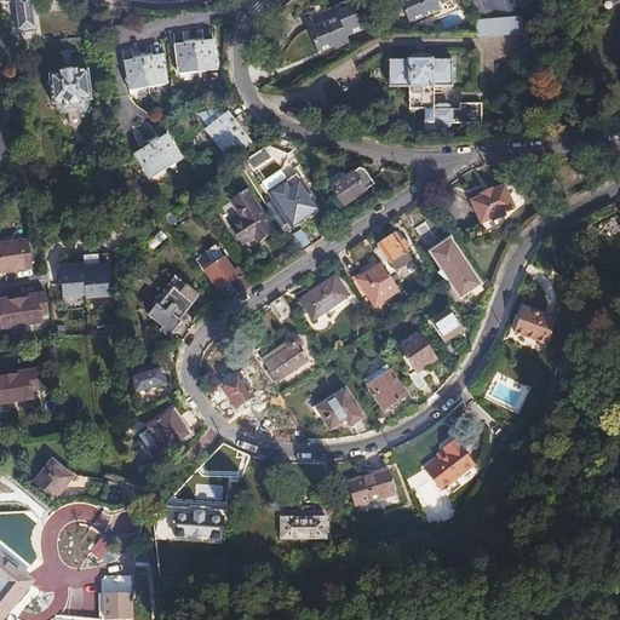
[(32,0),(15,0),(19,32),(35,29),(32,0)]
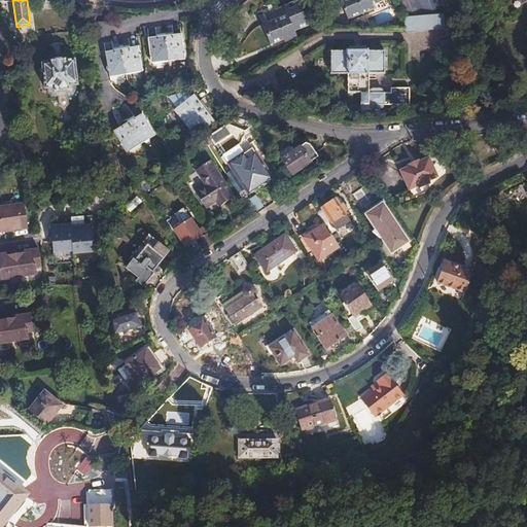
[(287,0),(291,7),(272,15),(266,19),(274,38),(293,31),(294,34),(302,31),(300,25),(313,20),(304,0),(287,0)]
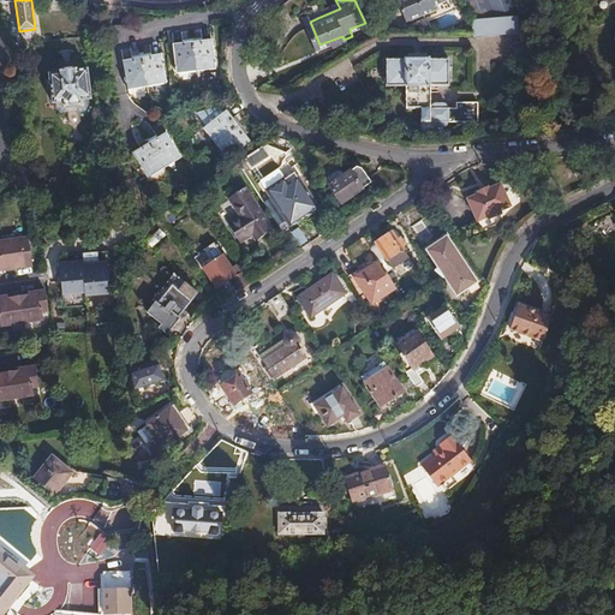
[(436,6),(449,0),(398,0),(407,23),(437,10),(436,6)]
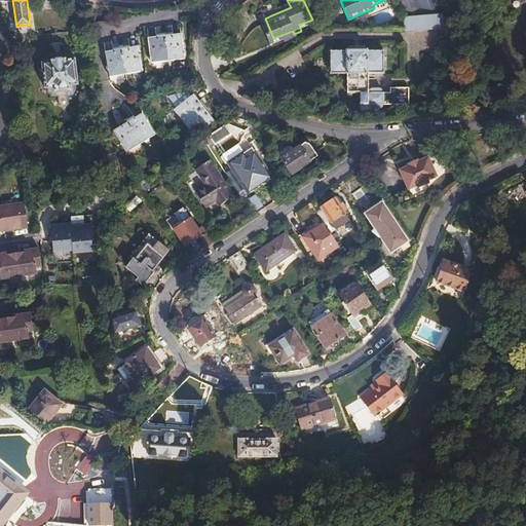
[(445,11),(440,0),(398,0),(404,15),(405,14),(444,11),(445,11)]
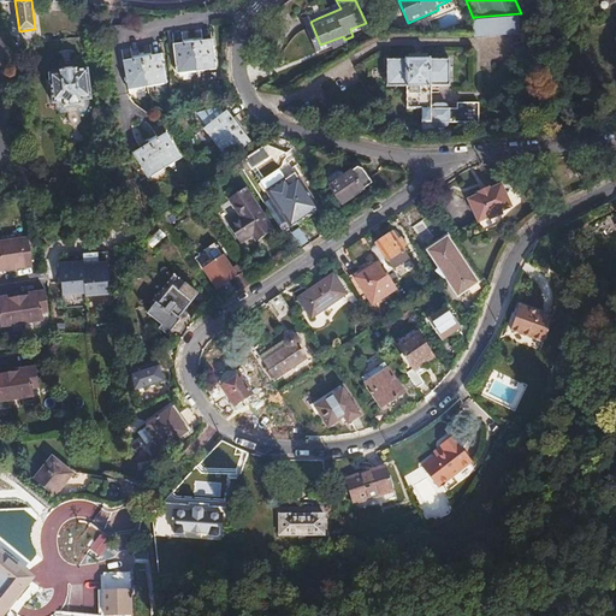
[(88,22),(107,19),(106,9),(87,11),(88,22)]
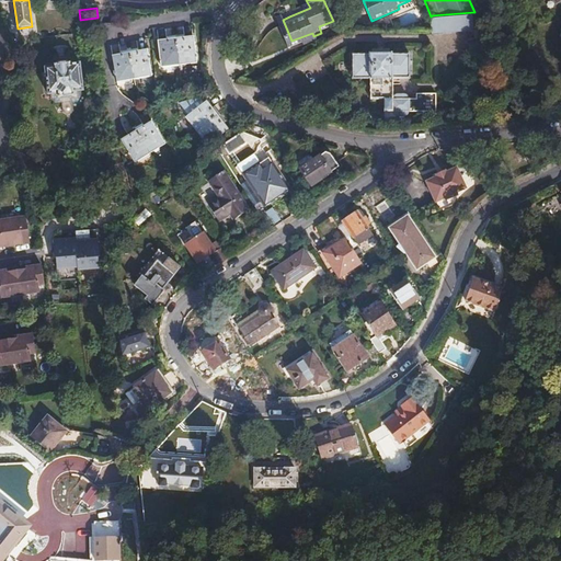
[(279,11),(283,20),(289,16),(285,9),(279,11)]
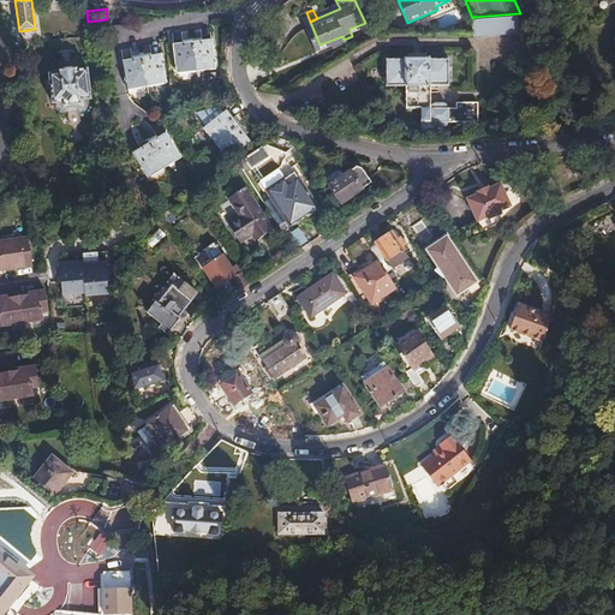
[(521,30),(519,13),(473,17),(475,34),(521,30)]
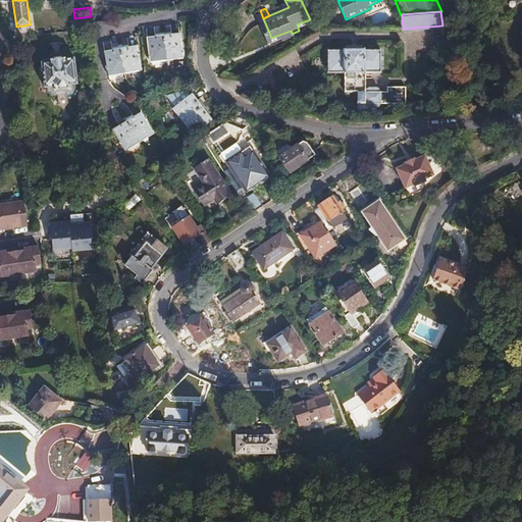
[(105,20),(95,19),(94,32),(104,33),(105,20)]
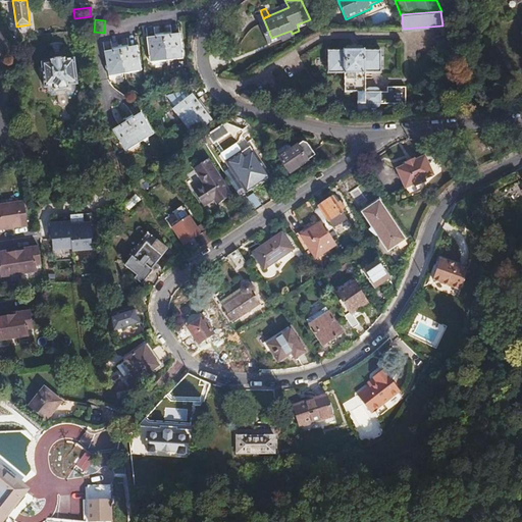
[(148,38),(150,60),(181,56),(178,34),(148,38)]
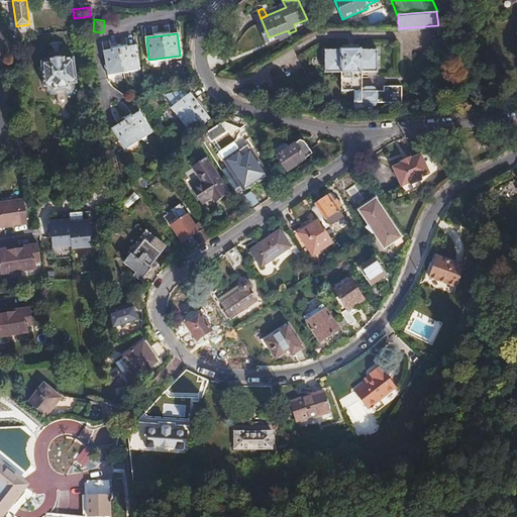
[(451,50),(446,37),(433,42),(438,56),(451,50)]
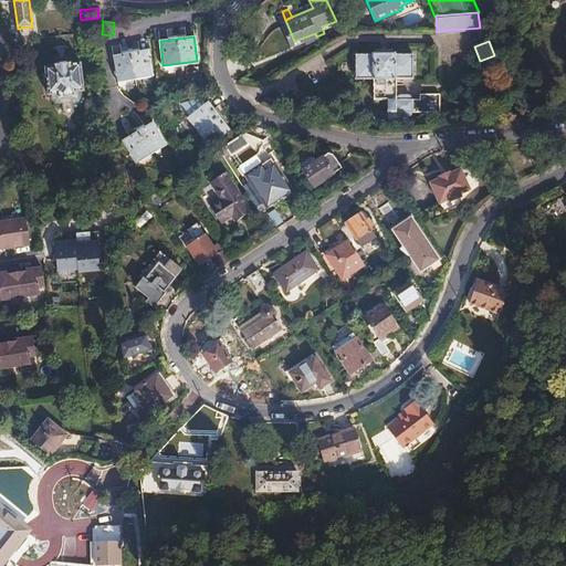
[(114,56),(117,80),(152,73),(147,50),(114,56)]
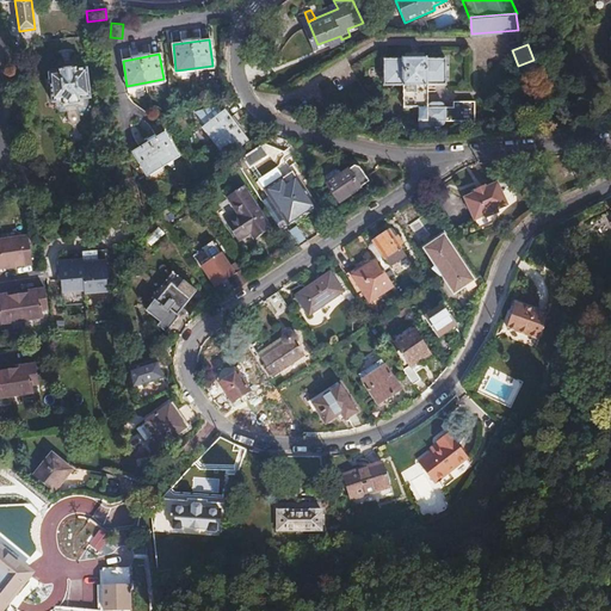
[(403,60),(384,60),(386,87),(397,87),(399,94),(405,94),(405,109),(420,107),(420,122),(431,122),(432,124),(433,125),(434,125),(443,125),(445,125),(446,124),(446,122),(446,121),(476,119),(475,99),(455,102),(455,106),(448,107),(446,105),(446,104),(444,103),(443,102),(442,102),(442,90),(446,88),(446,85),(449,85),(448,59),(429,59),(429,57),(426,57),(406,59),(403,59),(403,60)]
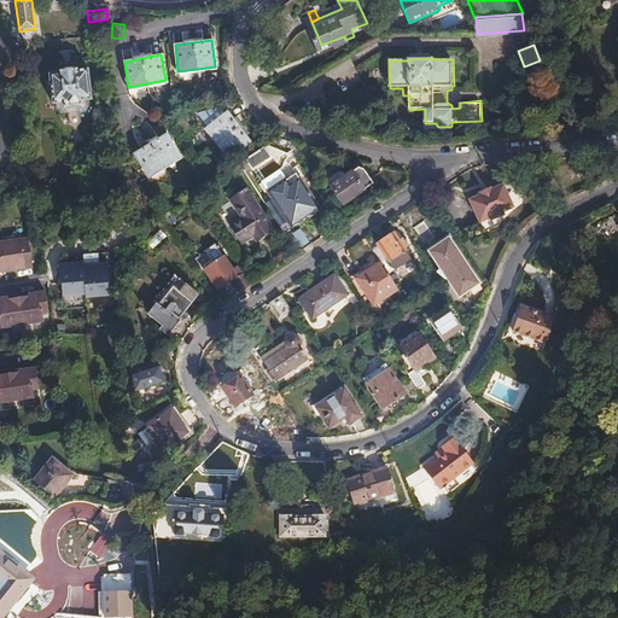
[(52,104),(56,104),(57,110),(62,115),(68,114),(69,123),(73,126),(77,126),(81,121),(80,112),(87,112),(89,106),(89,101),(92,100),(88,71),(50,74),(52,104)]
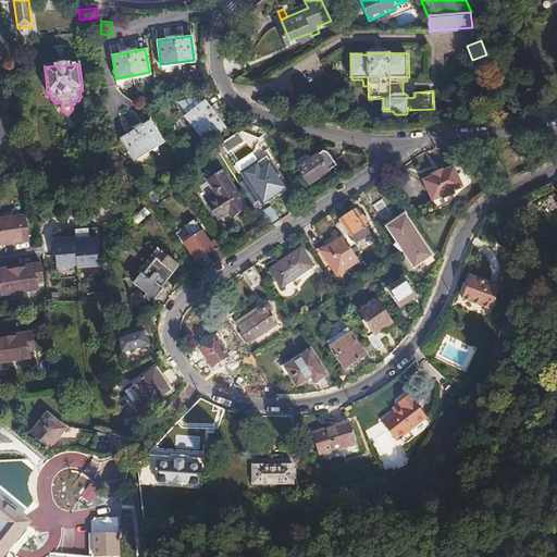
[(20,93),(11,94),(12,104),(21,103),(20,93)]
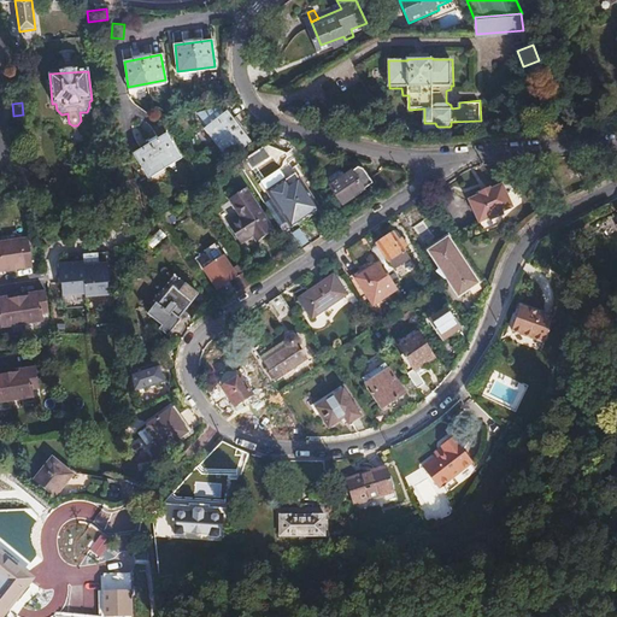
[(228,111),(207,127),(229,157),(251,142),(228,111)]
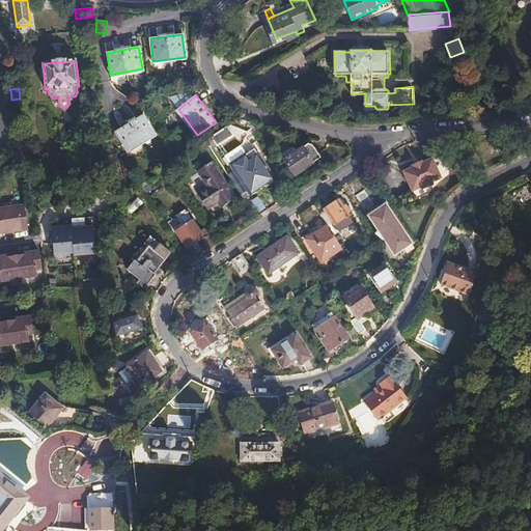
[(114,132),(126,151),(154,135),(142,115),(114,132)]
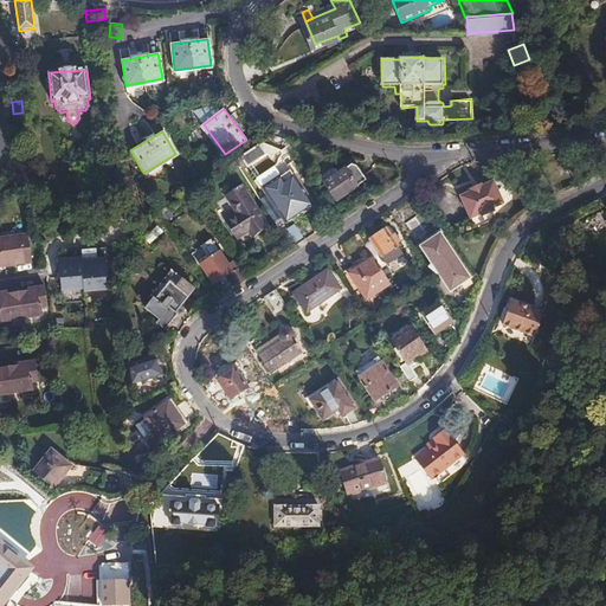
[(239,156),(246,167),(260,159),(253,148),(239,156)]
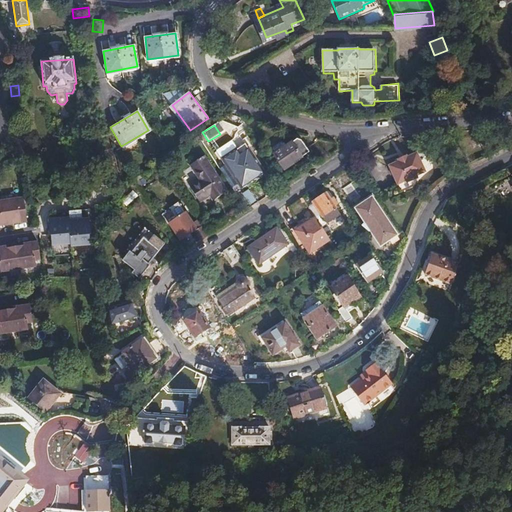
[(75,139),(74,128),(58,129),(59,140),(75,139)]
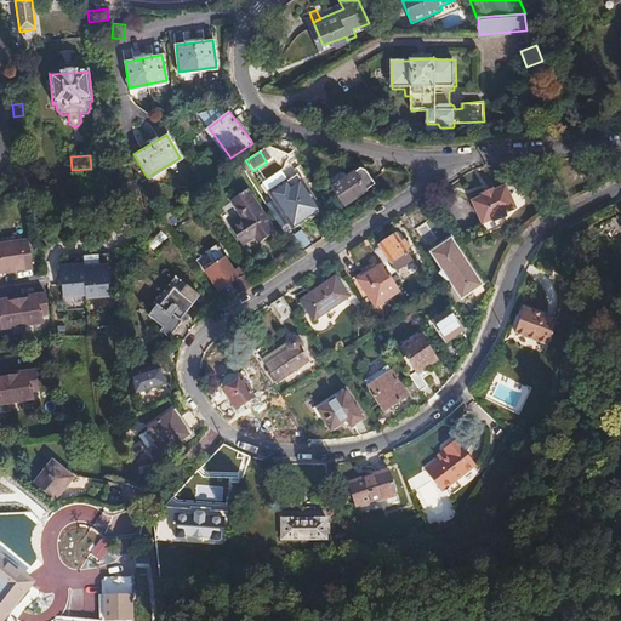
[(352,175),(330,189),(343,206),(364,192),(352,175)]
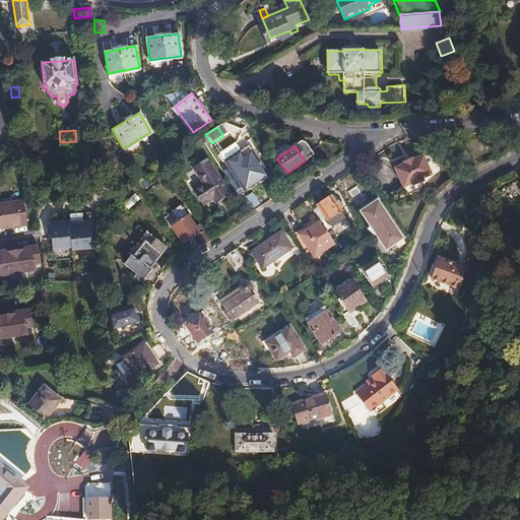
[(247,197),(244,193),(267,178),(251,152),(243,157),(240,152),(224,163),(233,174),(225,178),(241,201),(247,197)]
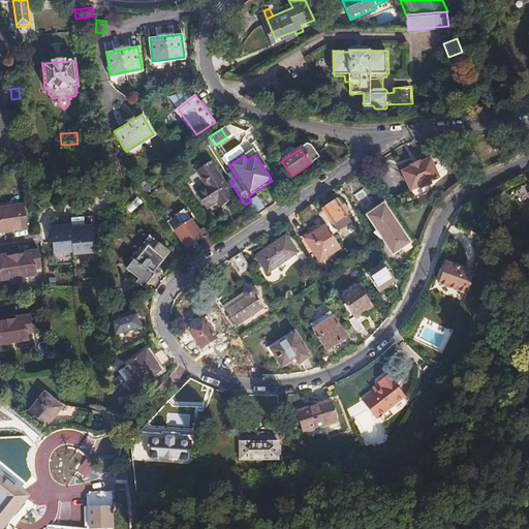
[(411,166),(402,172),(411,190),(421,185),(422,187),(430,183),(429,181),(439,177),(430,157),(419,162),(419,160),(410,165),(411,166)]
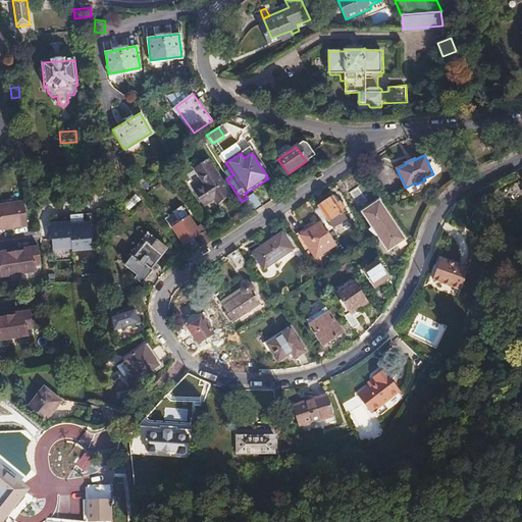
[(230,197),(207,161),(195,168),(205,185),(193,193),(202,207),(217,198),(220,203),(230,197)]
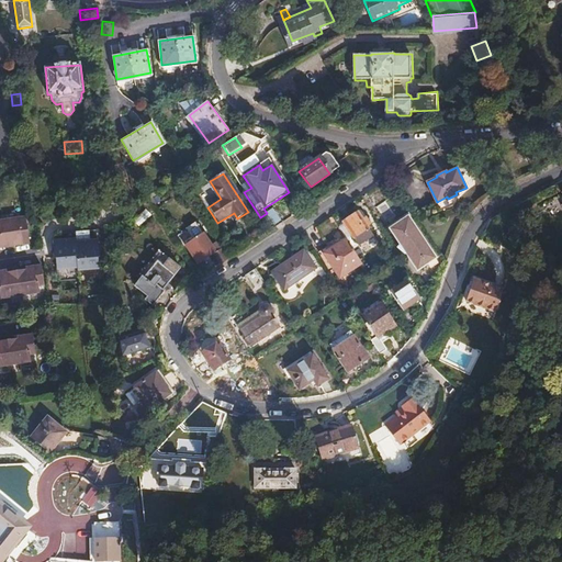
[(358,212),(343,222),(358,245),(370,237),(364,229),(368,227),(367,225),(370,224),(366,217),(362,220),(358,212)]
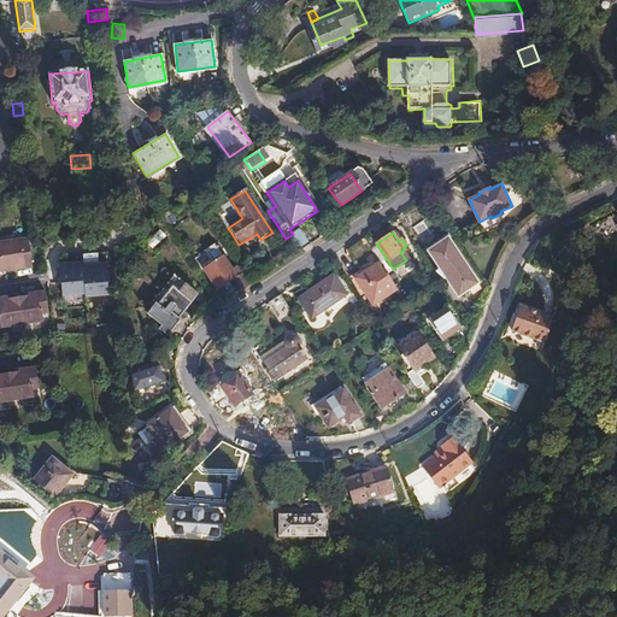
[(0,269),(24,266),(24,269),(34,268),(30,238),(13,240),(13,242),(0,244),(0,269)]
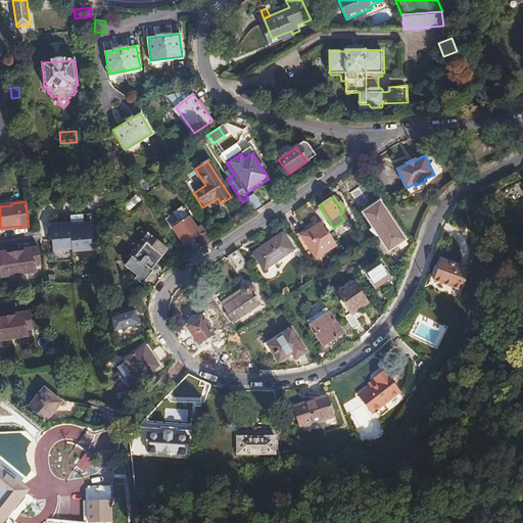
[(375,243),(386,259),(393,253),(391,250),(406,240),(380,202),(364,214),(374,229),(370,232),(371,232),(376,238),(378,236),(380,240),(375,243)]
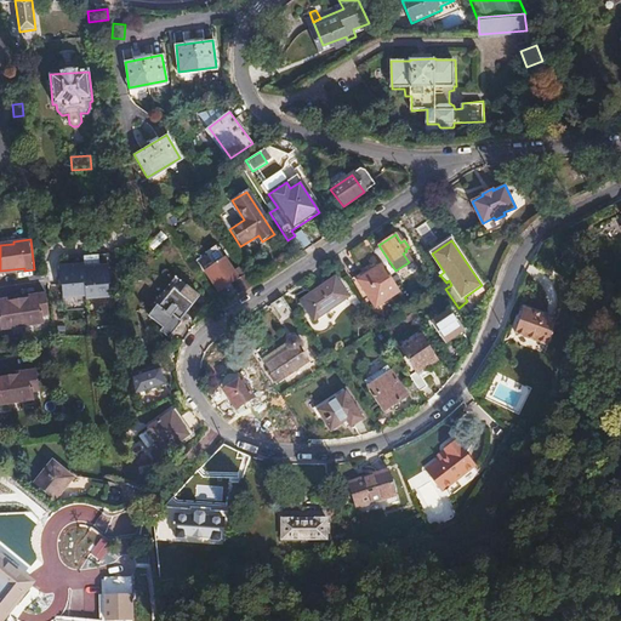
[(223,258),(204,272),(216,291),(237,278),(223,258)]
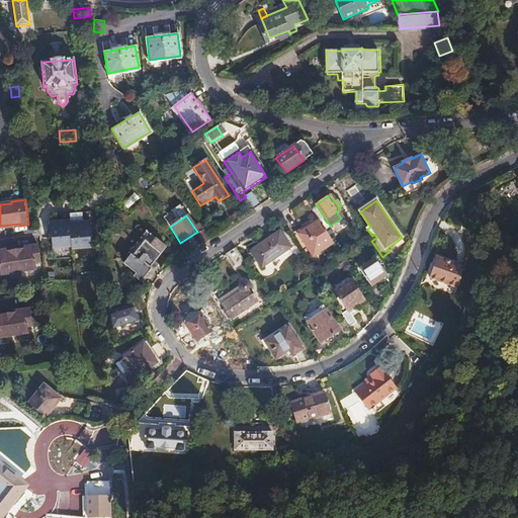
[(88,250),(88,221),(47,222),(47,258),(72,258),(72,250),(88,250)]
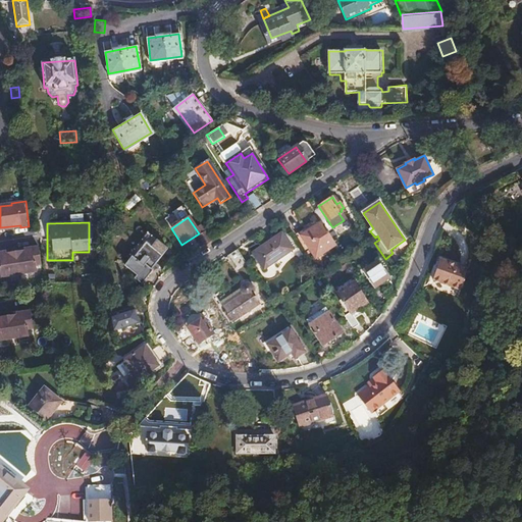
[(335,244),(321,222),(301,236),(315,257),(335,244)]
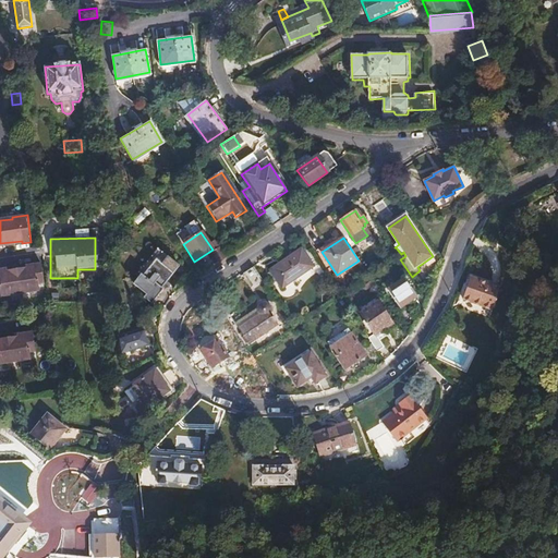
[(215,249),(209,253),(216,263),(222,258),(215,249)]
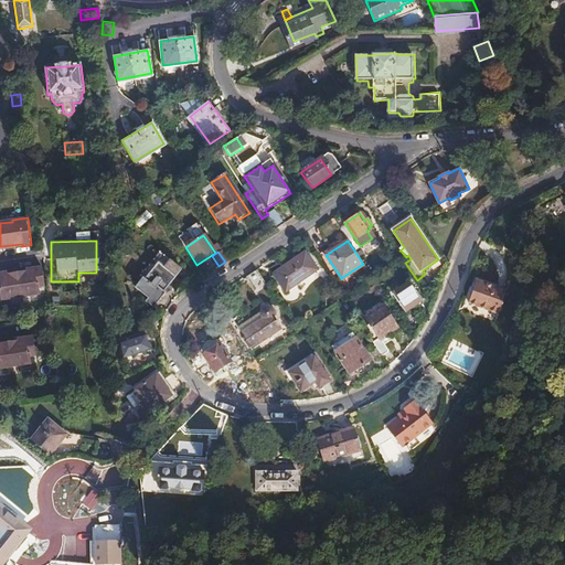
[(305,252),(272,274),(284,294),(318,270),(305,252)]
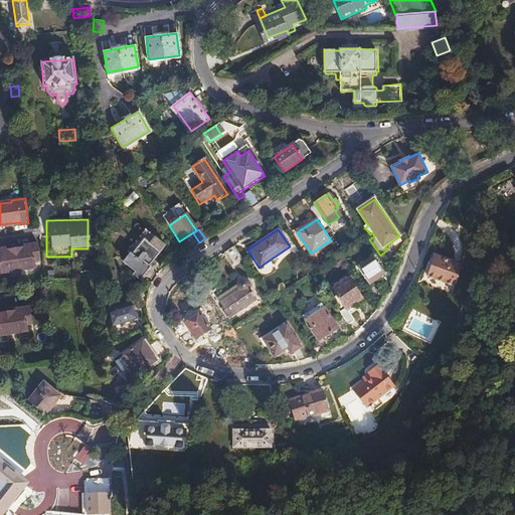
[(140,282),(150,268),(148,266),(159,251),(143,239),(131,254),(130,253),(123,263),(135,273),(133,276),(140,282)]
